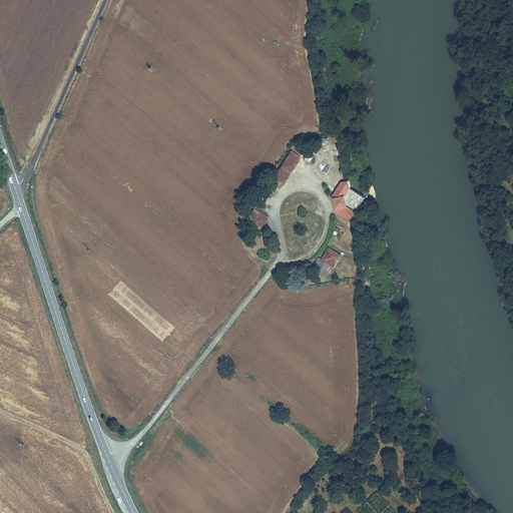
[(293,151),(288,158),(296,164),(301,157),(293,151)]
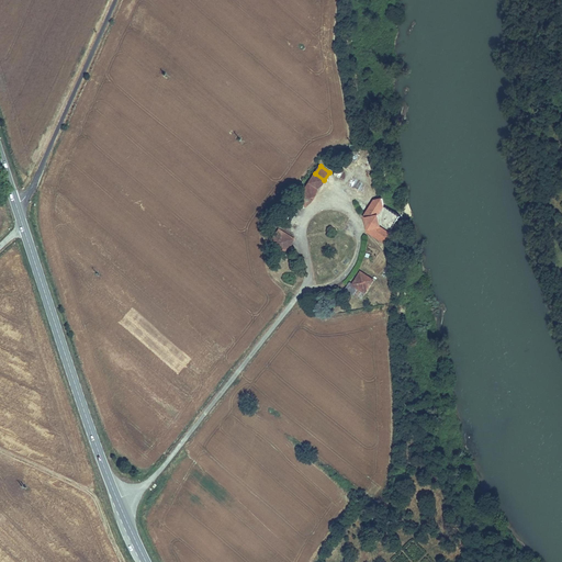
[(315,173),(303,191),(313,198),(324,180),(315,173)]
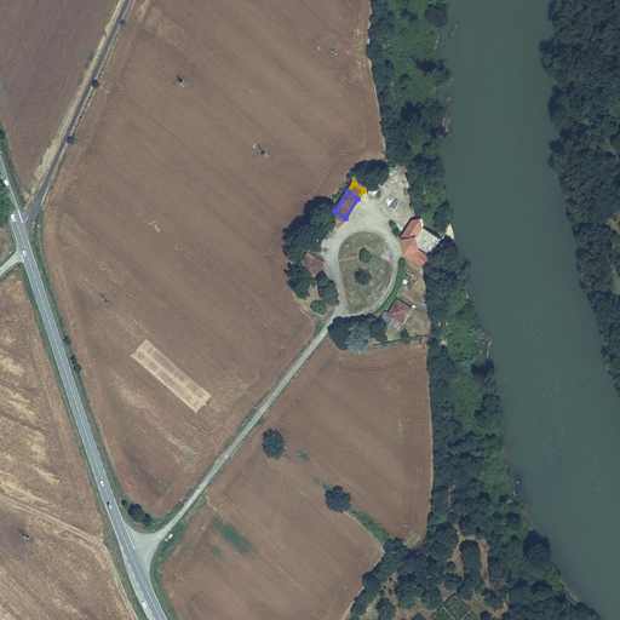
[(345,218),(334,211),(328,219),(339,228),(345,218)]
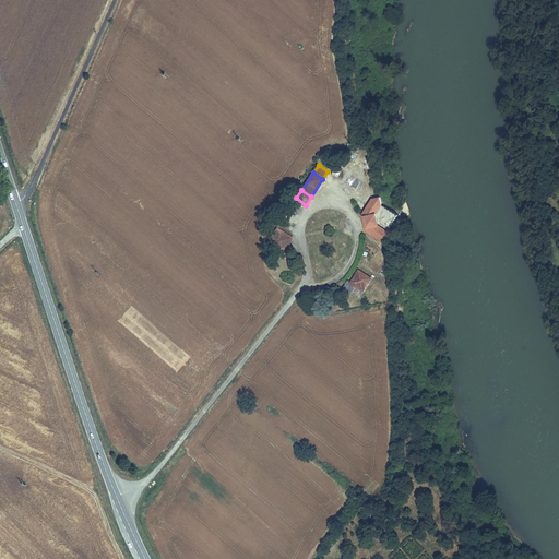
[(389,232),(397,217),(396,215),(383,207),(382,198),(372,202),(367,211),(364,215),(367,232),(380,240),(391,240),(389,232)]
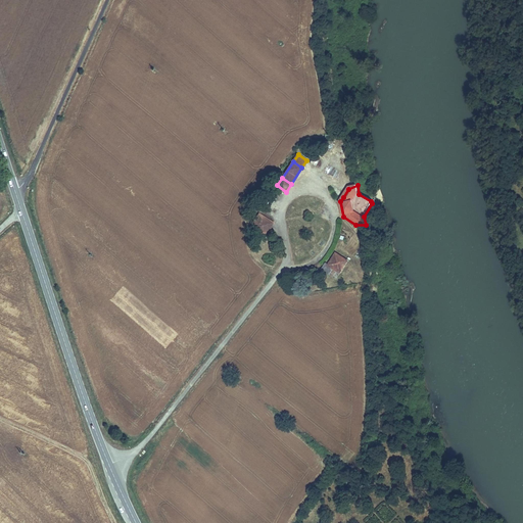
[(267,236),(276,222),(260,211),(251,226),(267,236)]
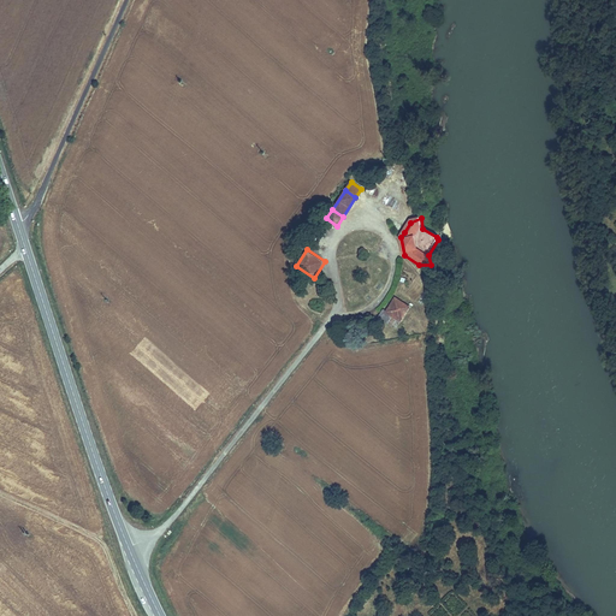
[(380,308),(375,317),(385,324),(390,315),(398,320),(408,306),(394,296),(384,311),(380,308)]
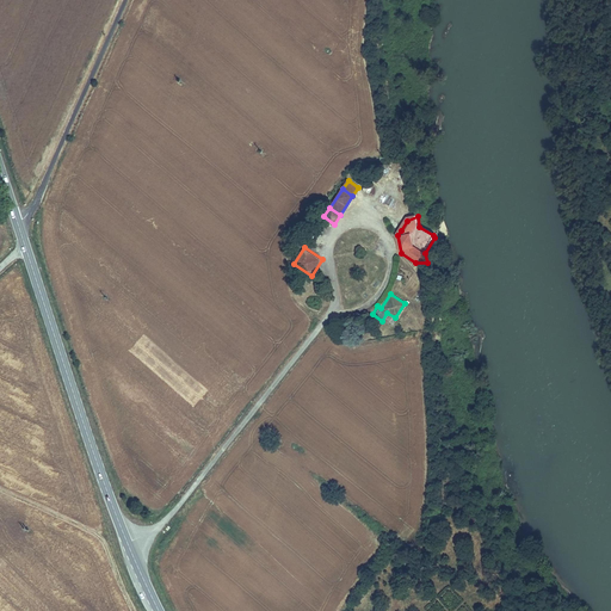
All buildings are outlined.
